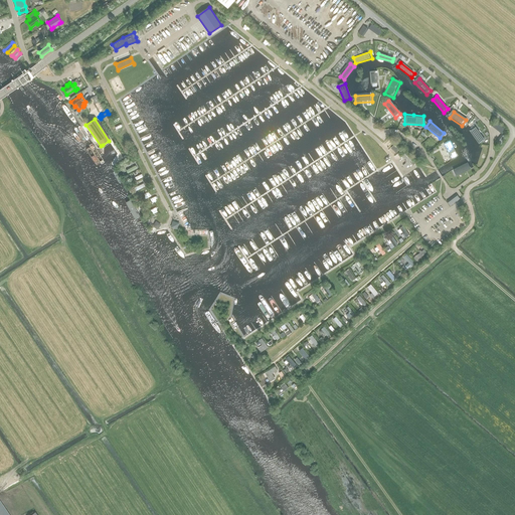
[(484,141),(474,127),(470,130),(479,144),(484,141)]
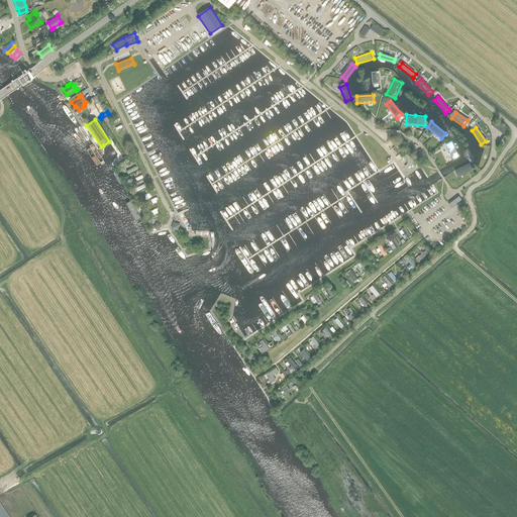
[(102,147),(95,137),(92,139),(98,149),(102,147)]
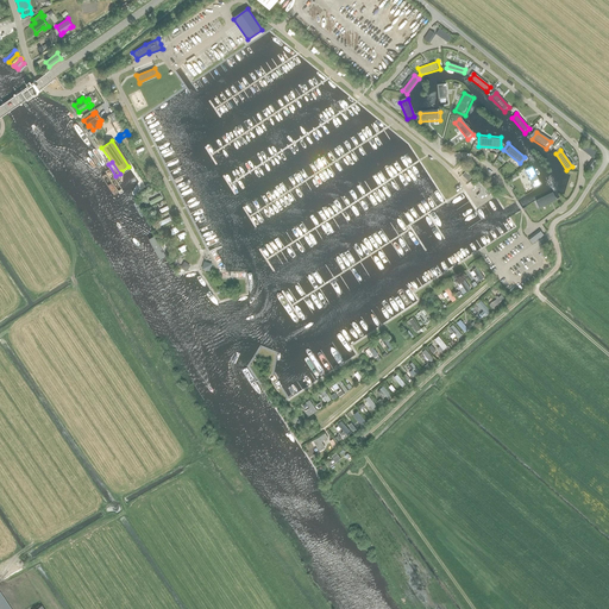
[(533,164),(525,168),(533,188),(541,184),(533,164)]
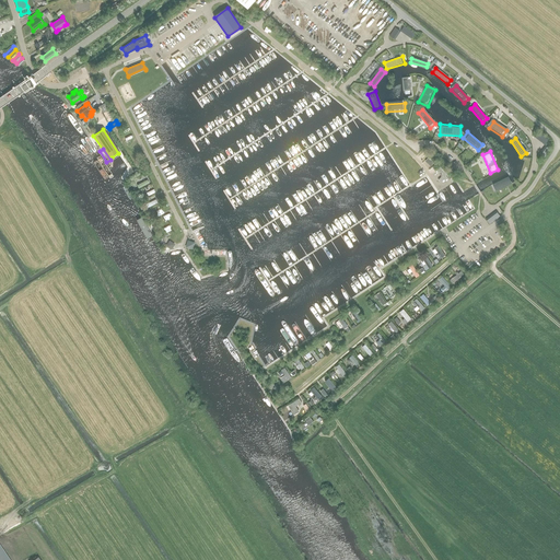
[(511,176),(518,178),(525,162),(517,159),(511,176)]
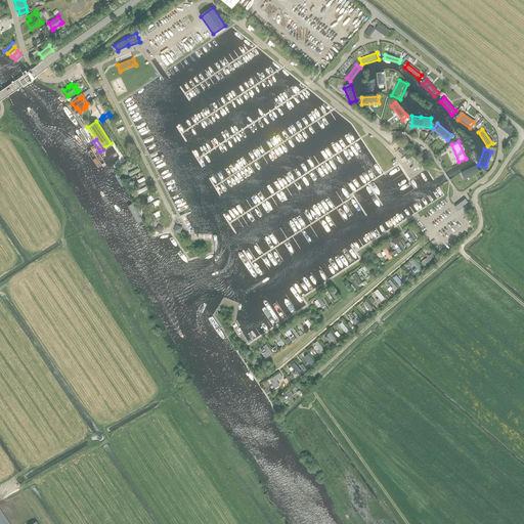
[(412,171),(418,167),(417,166),(420,163),(412,156),(409,159),(413,163),(412,163),(412,165),(413,166),(410,169),(412,171)]
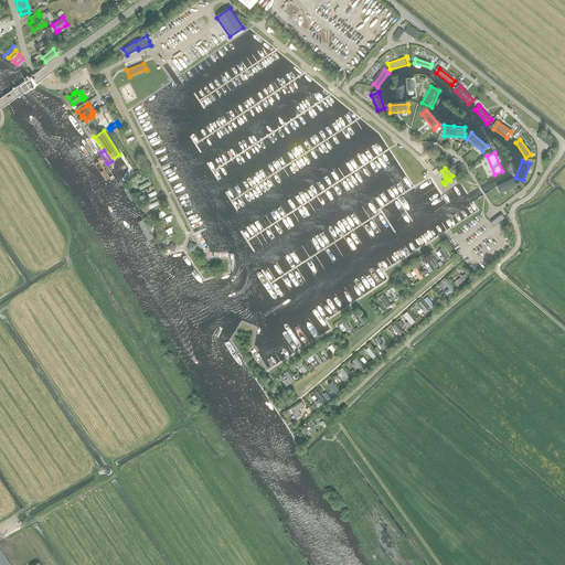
[(514,180),(496,189),(499,195),(518,187),(514,180)]
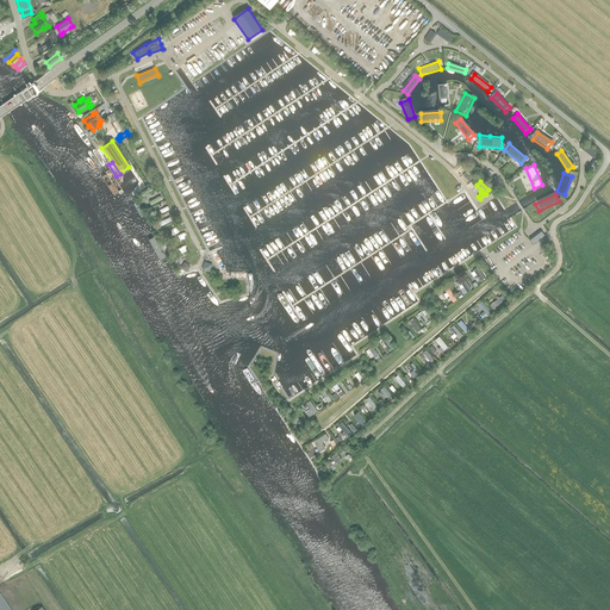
[(168,259),(155,234),(145,238),(159,262),(168,259)]
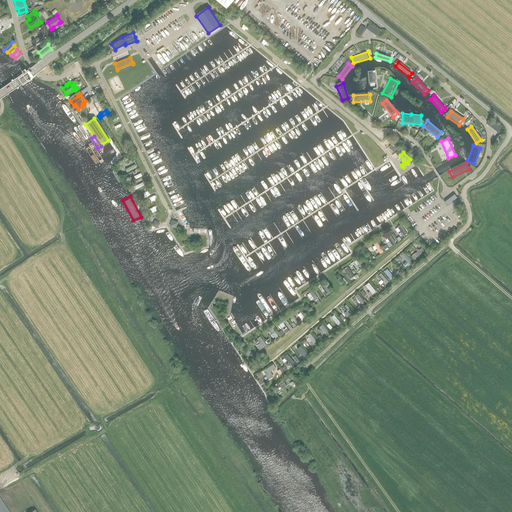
[(407,234),(401,225),(398,227),(401,232),(403,234),(404,236),(407,234)]
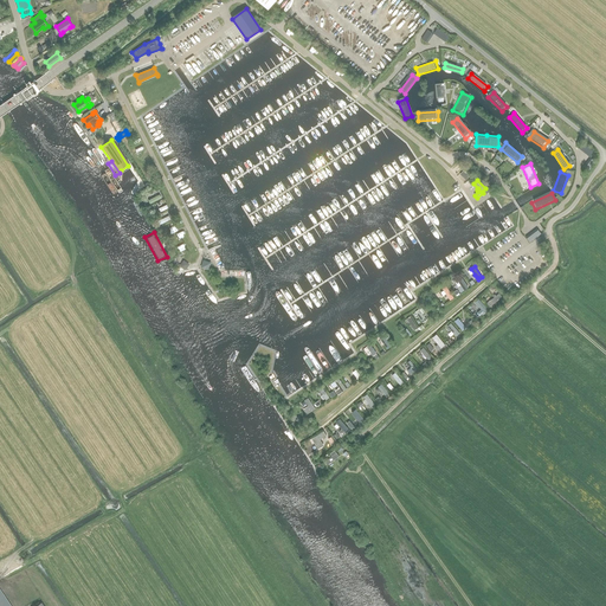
[(457,278),(464,290),(470,287),(462,275),(457,278)]
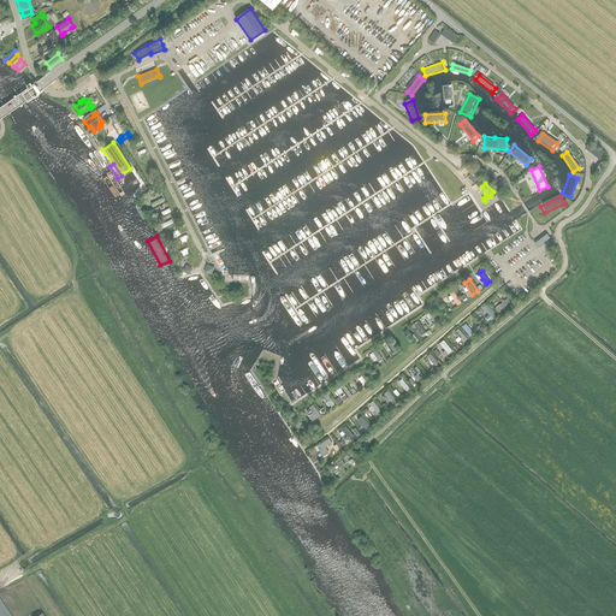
[(509,297),(496,304),(498,309),(511,301),(509,297)]
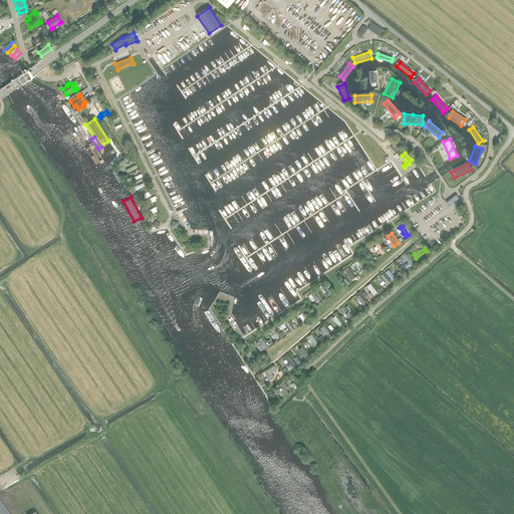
[(407,254),(404,256),(409,262),(406,265),(408,268),(411,266),(412,266),(415,263),(407,254)]
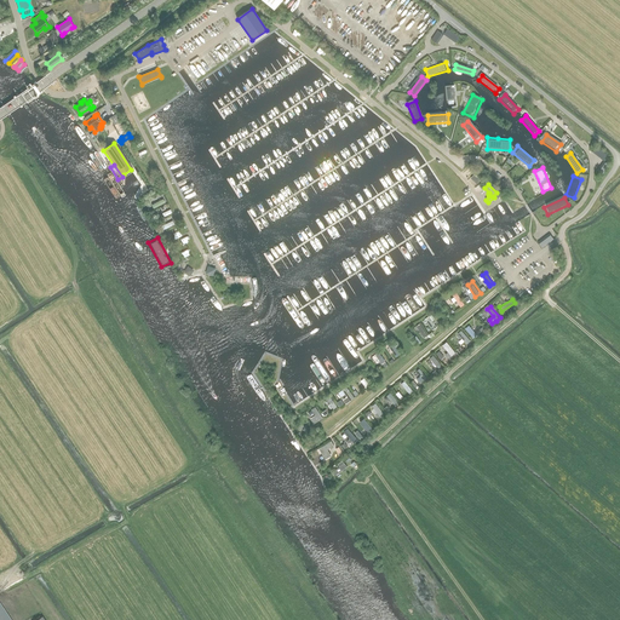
[(432,322),(429,317),(425,320),(432,329),(436,327),(434,323),(436,322),(435,320),(432,322)]
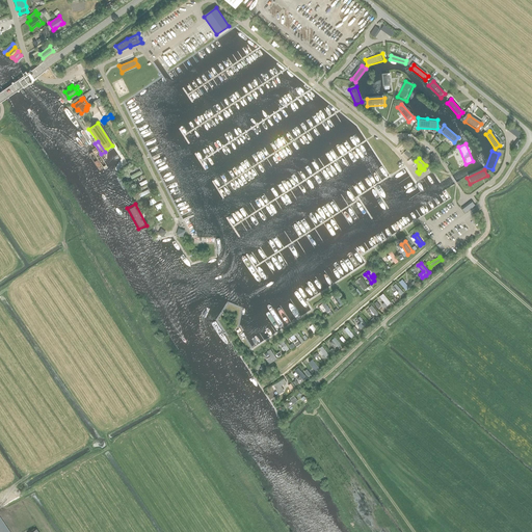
[(403,277),(400,281),(407,289),(410,287),(403,277)]
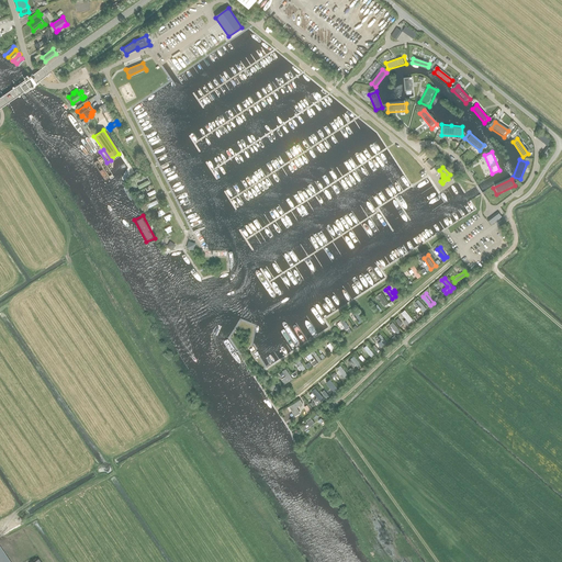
[(416,304),(415,305),(416,306),(417,305),(423,312),(426,308),(418,300),(415,303),(416,304)]
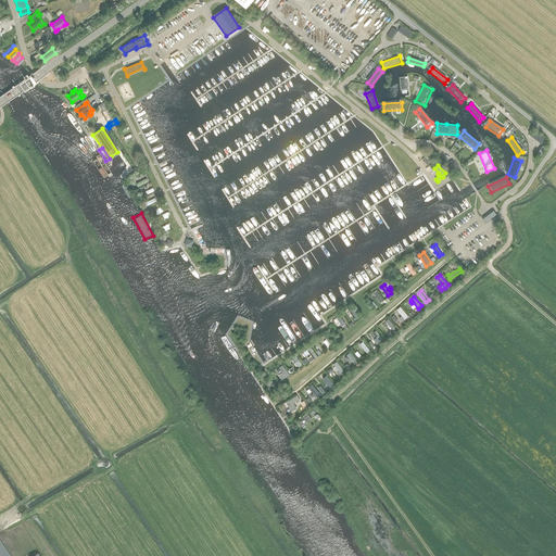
[(403,314),(400,317),(404,320),(411,315),(401,305),(397,308),(403,314)]
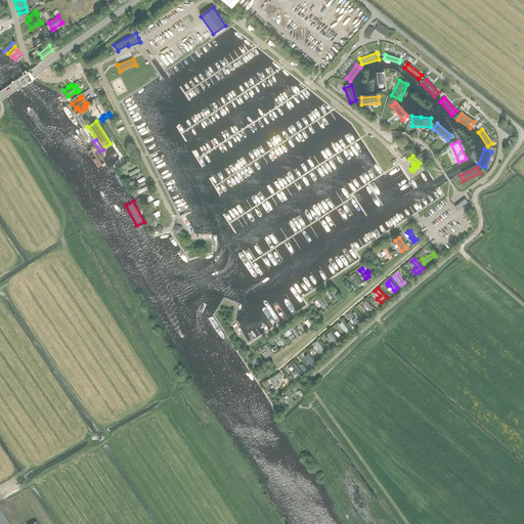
[(330,291),(336,299),(339,298),(333,289),(330,291)]
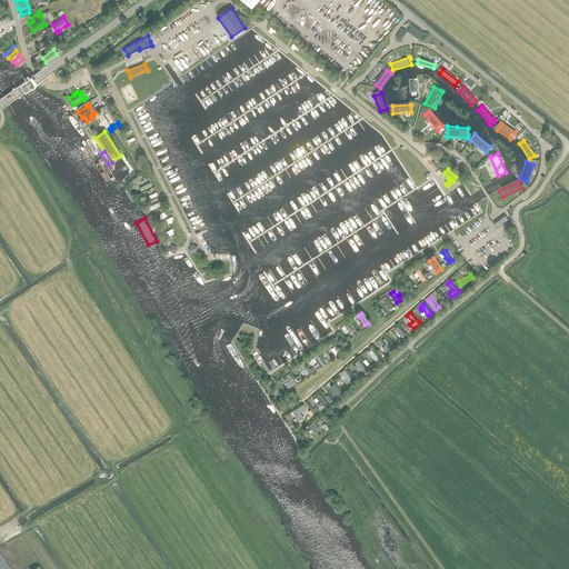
[(402,336),(406,333),(399,325),(395,328),(402,336)]
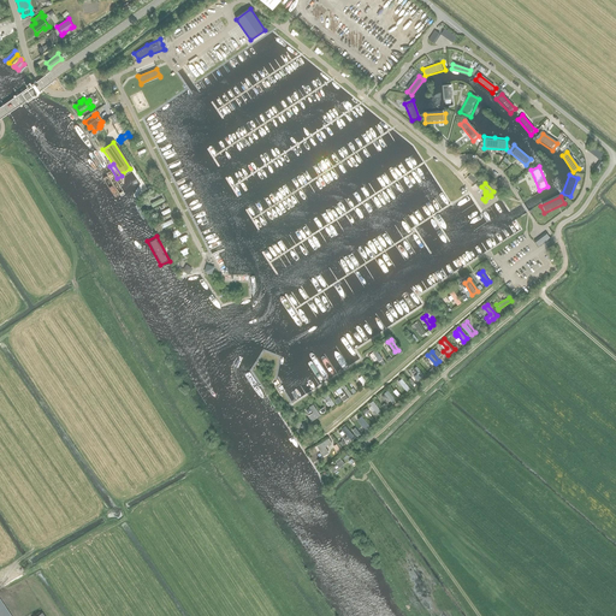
[(416,367),(414,369),(418,374),(414,377),(418,380),(420,378),(421,378),(424,375),(416,367)]
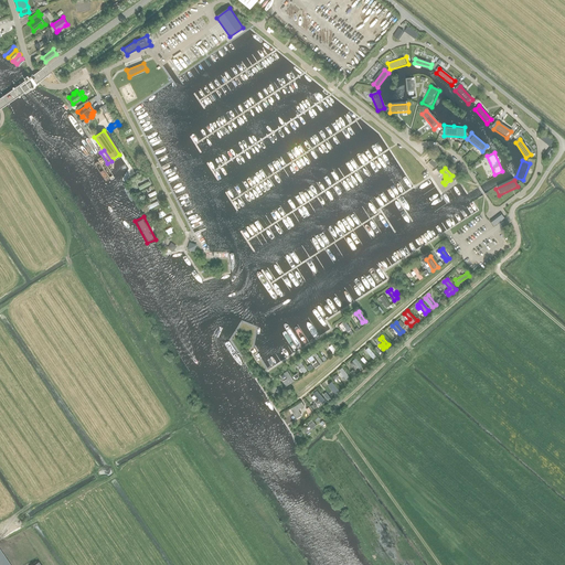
[(322,363),(316,353),(311,355),(317,362),(313,364),(316,368),(322,363)]
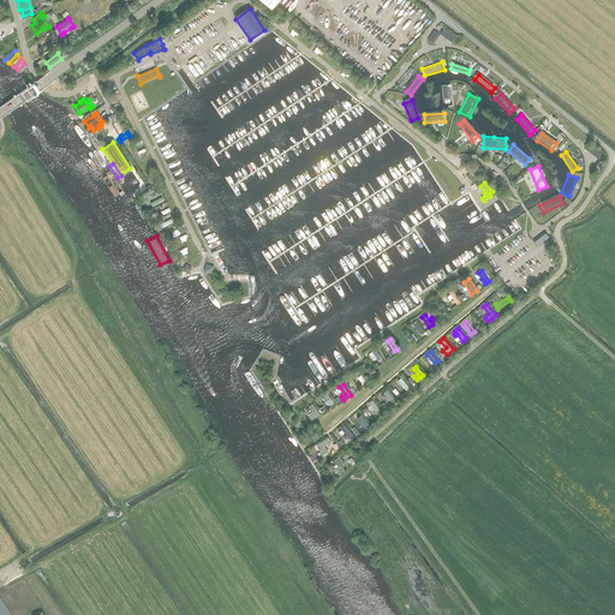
[(393,401),(396,398),(388,388),(384,392),(393,401)]
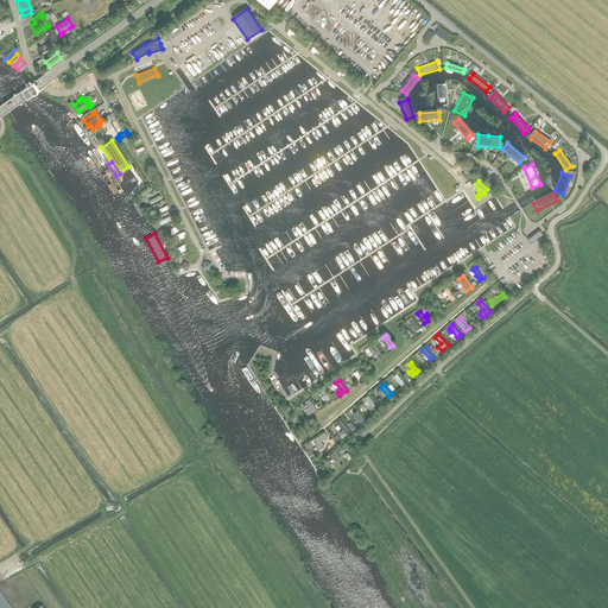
[(325,387),(321,391),(327,400),(331,398),(325,387)]
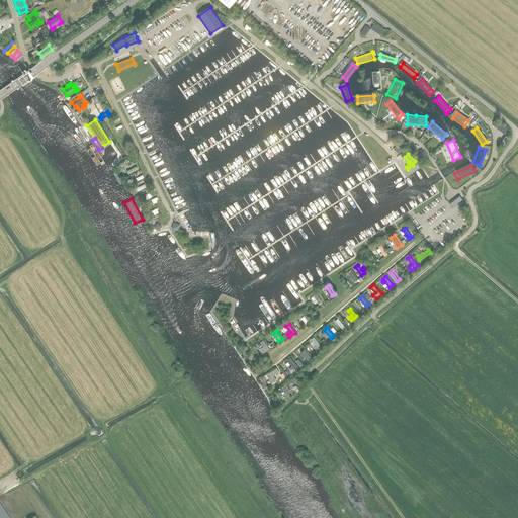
[(312,338),(319,348),(322,346),(316,336),(312,338)]
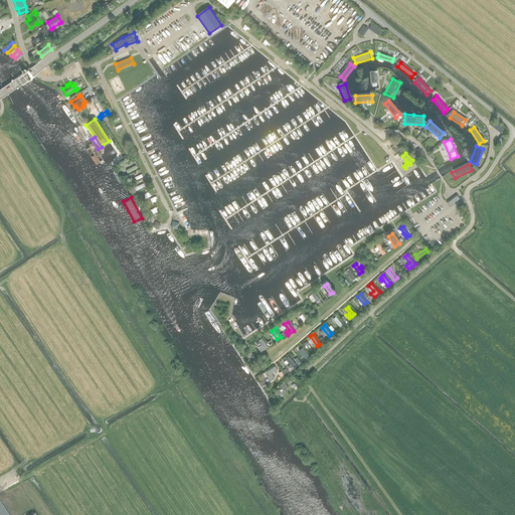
[(262,345),(258,348),(261,352),(268,347),(262,338),(259,340),(262,345)]
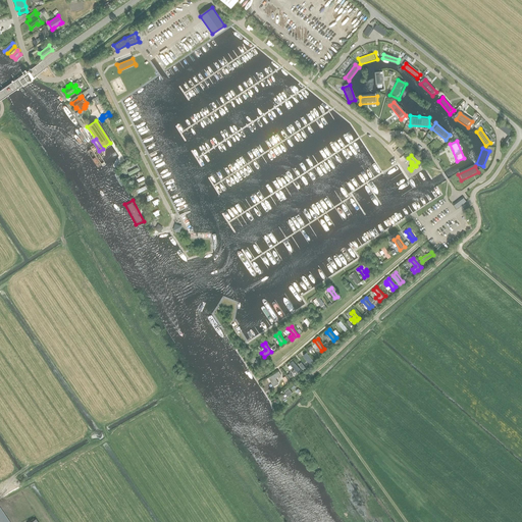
[(294,359),(289,363),(297,372),(301,368),(294,359)]
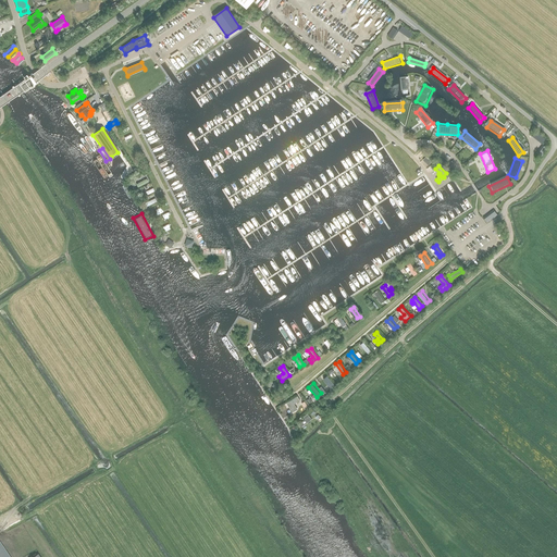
[(298,396),(286,403),(292,412),(298,409),(295,404),(300,400),(298,396)]
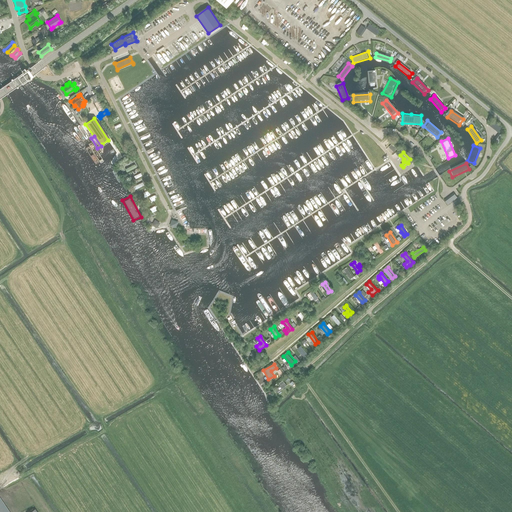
[(276,388),(278,390),(287,383),(285,381),(276,388)]
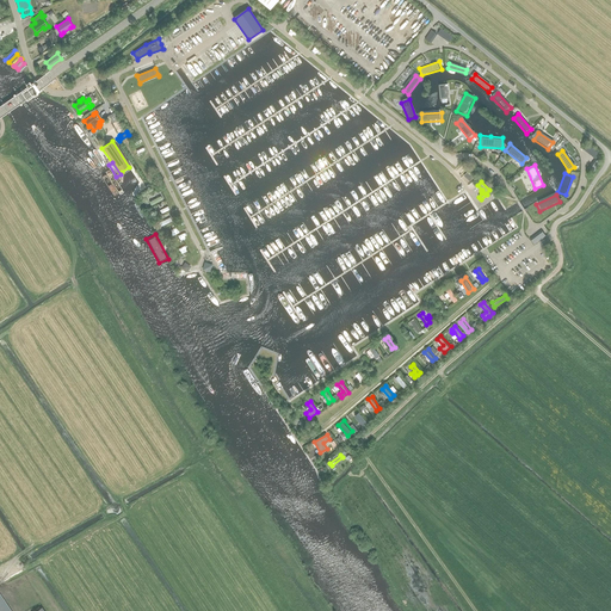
[(0,610),(11,610),(6,603),(0,594),(0,610)]
